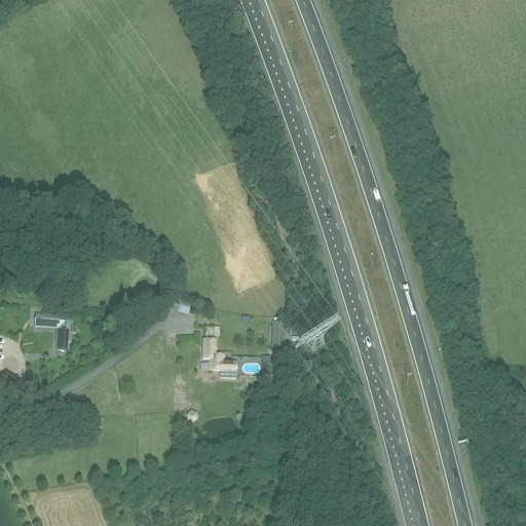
[(188,314),(191,304),(173,298),(170,308),(188,314)]
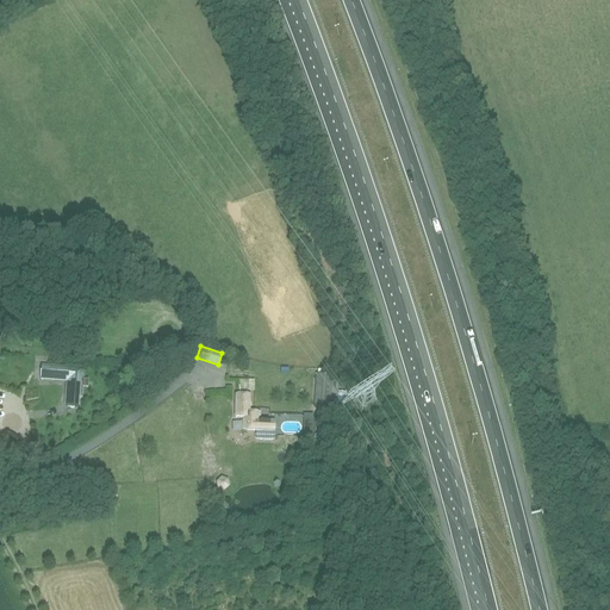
[(81,388),(82,367),(41,365),(39,381),(66,383),(64,406),(80,408),(80,397),(82,397),(82,388),(81,388)]
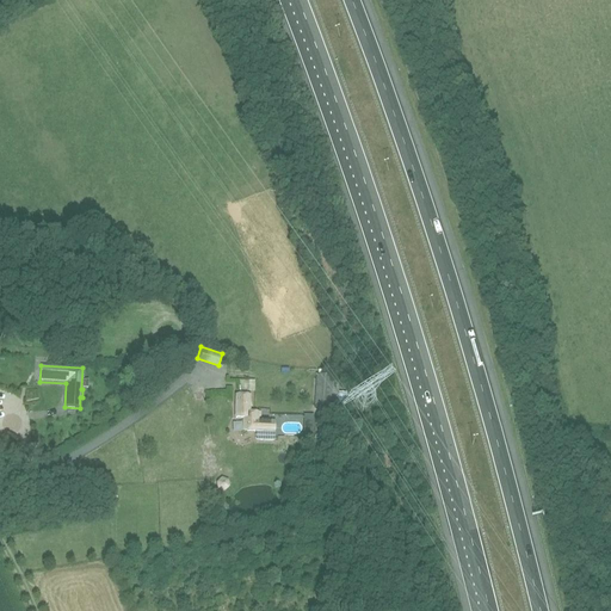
[(244,431),(246,431),(246,432),(257,433),(257,442),(273,442),(273,433),(276,433),(276,421),(260,421),(260,412),(257,412),(250,412),(250,395),(235,395),(235,418),(244,418),(244,431)]
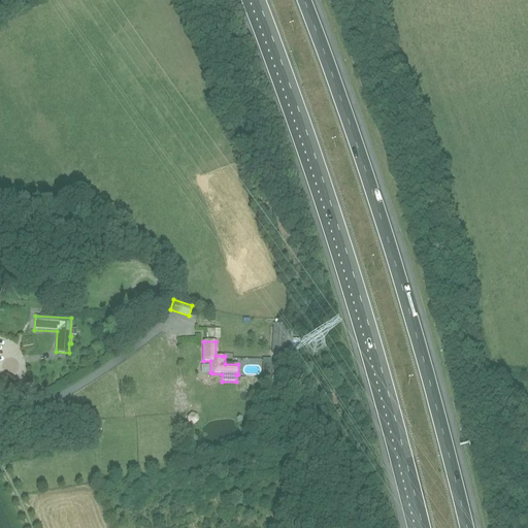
[(127,407),(123,406),(123,413),(139,413),(139,398),(128,398),(127,407)]
